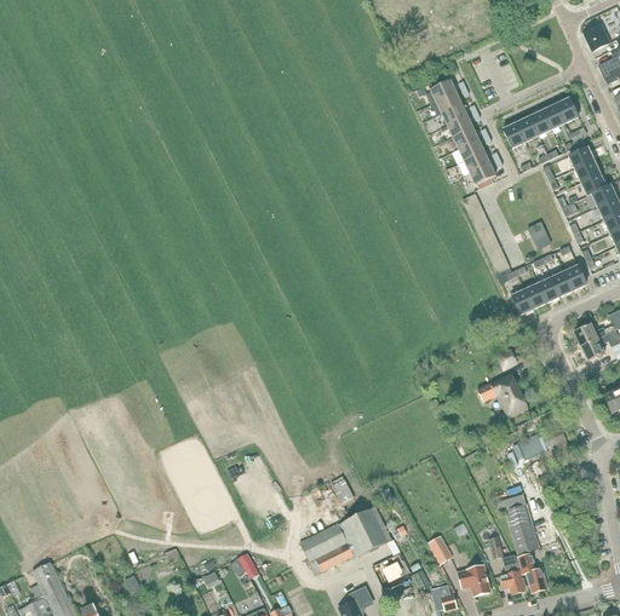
[(602,23),(584,32),(592,50),(610,41),(602,23)]
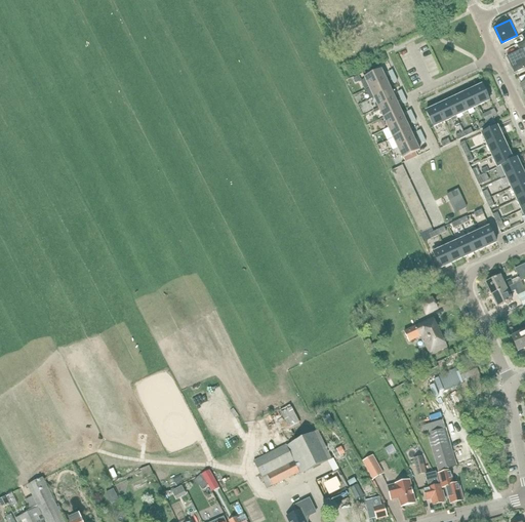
[(524,52),(524,39),(524,40),(518,43),(520,48),(507,54),(514,70),(524,65),(524,52)]
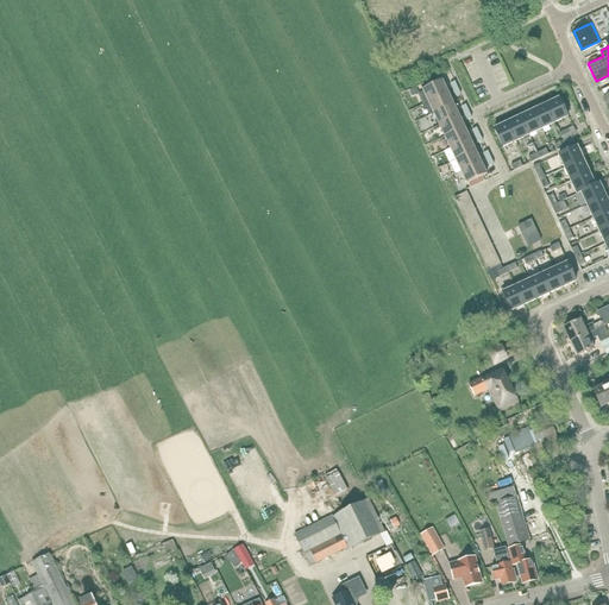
[(428,99),(449,89),(443,77),(422,86),(428,99)]
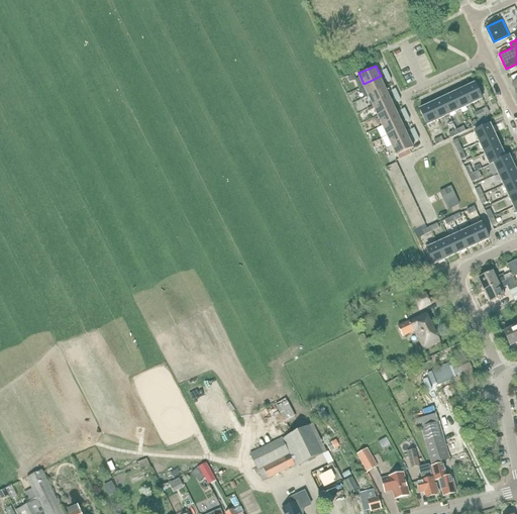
[(369,94),(385,86),(381,76),(364,84),(369,94)]
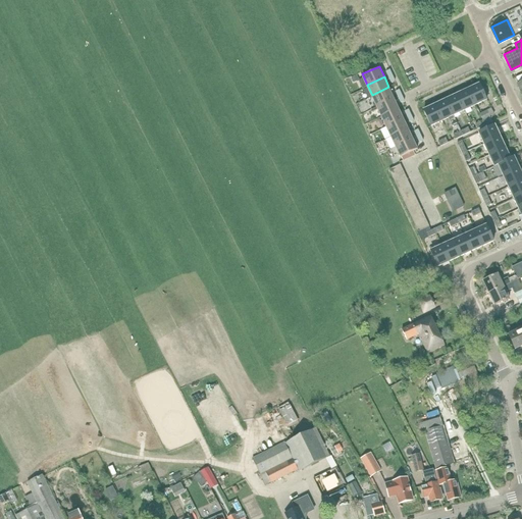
[(468,88),(475,103),(487,97),(480,82),(468,88)]
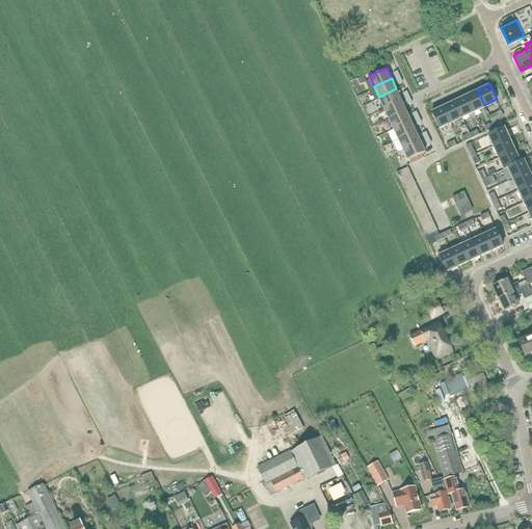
[(383,106),(401,99),(396,88),(379,97),(383,106)]
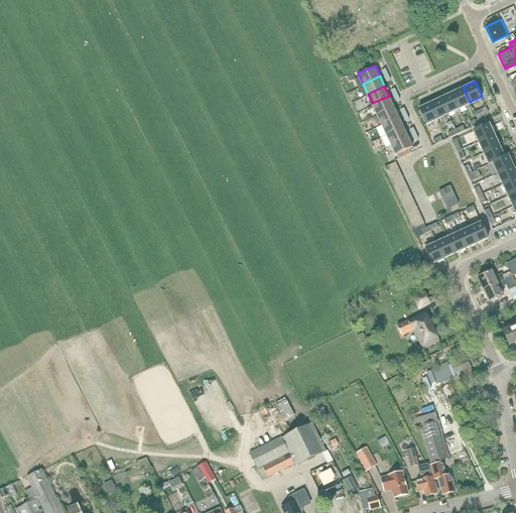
[(460,107),(470,102),(463,87),(453,92),(460,107)]
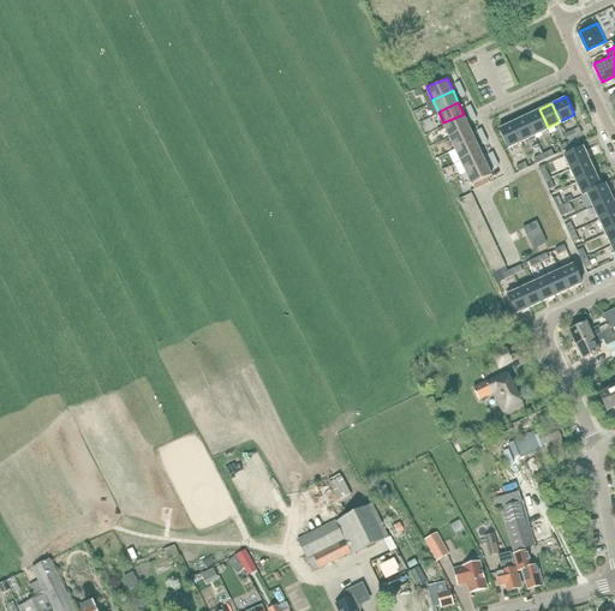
[(535,133),(548,127),(539,109),(526,115),(535,133)]
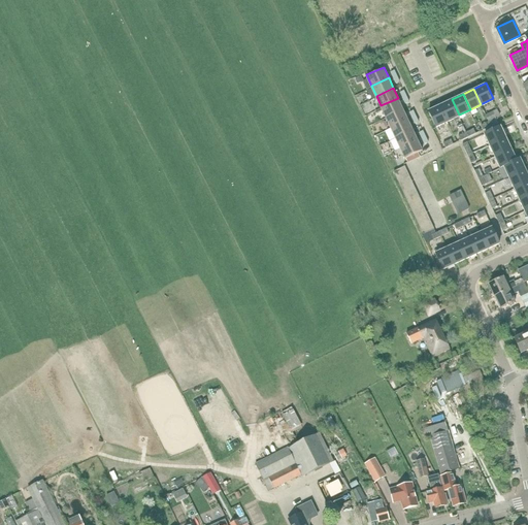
[(386,116),(403,107),(398,98),(381,105),(386,116)]
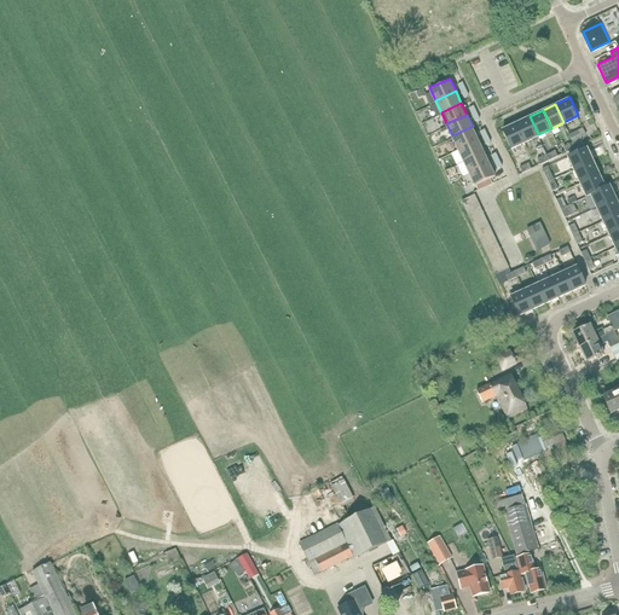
[(516,122),(525,140),(531,137),(533,140),(539,137),(538,134),(530,116),(516,122)]
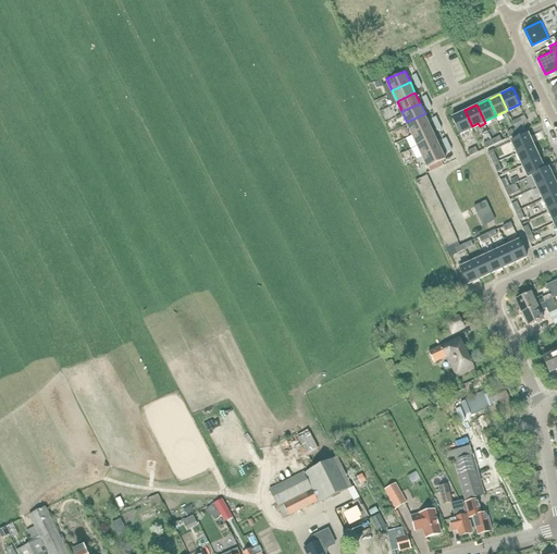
[(460,132),(472,126),(465,110),(453,115),(460,132)]
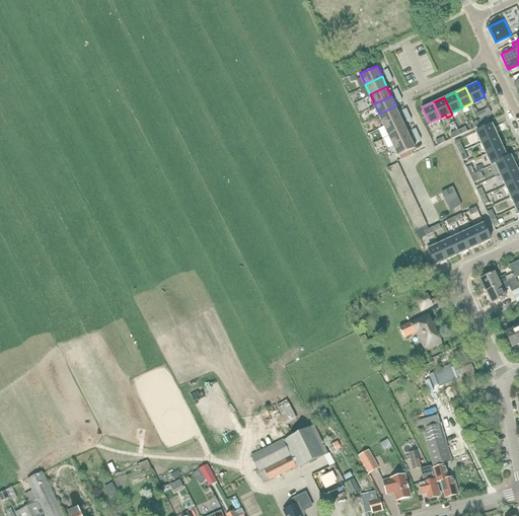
[(383,124),(400,116),(396,105),(379,114),(383,124)]
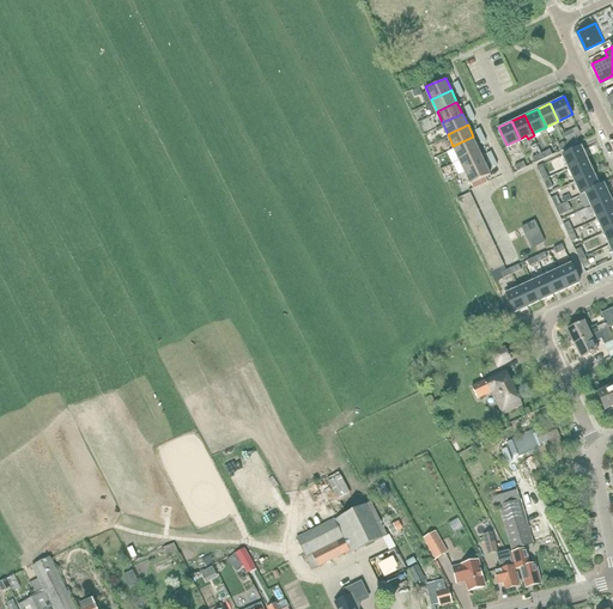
[(566,138),(580,132),(577,125),(563,131),(566,138)]
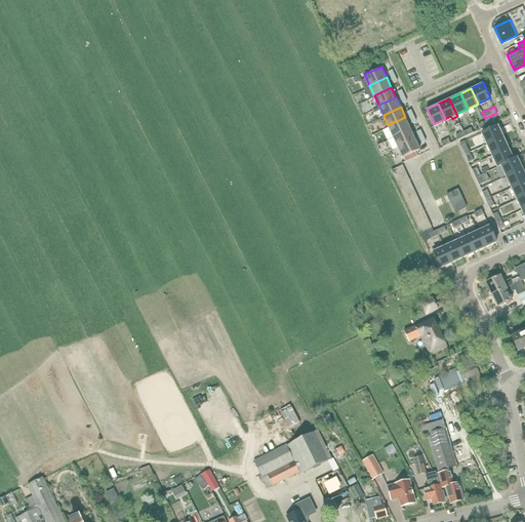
[(393,135),(410,127),(405,117),(388,125),(393,135)]
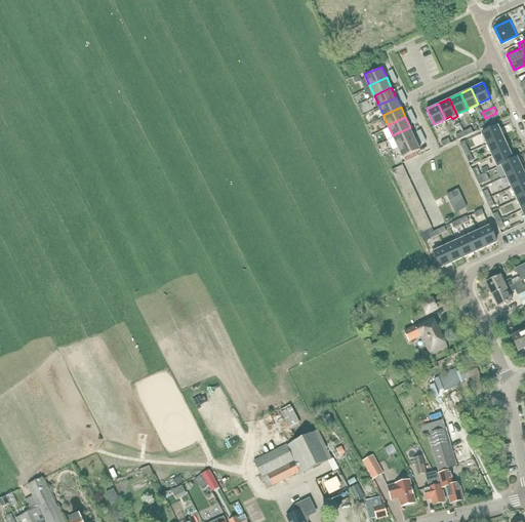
[(480,127),(488,123),(485,119),(478,122),(480,127)]
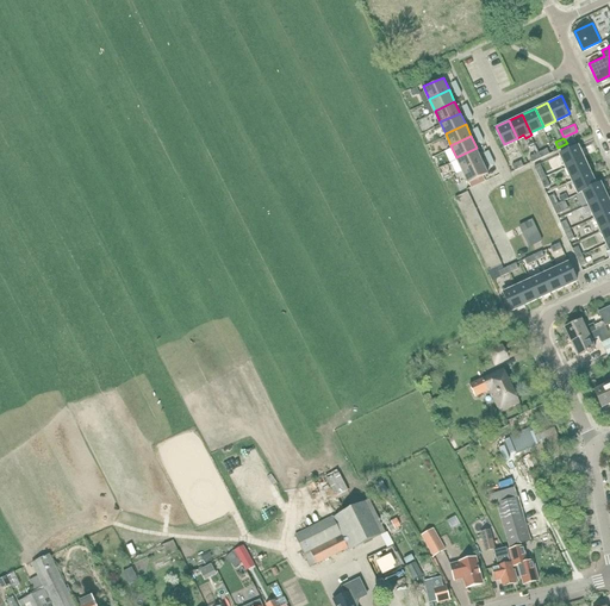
[(566,166),(584,157),(578,144),(560,152),(566,166)]
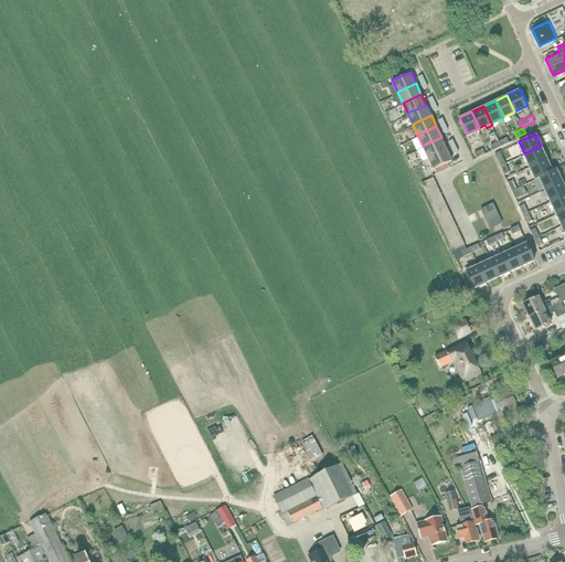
[(501,145),(509,140),(507,136),(499,139),(501,145)]
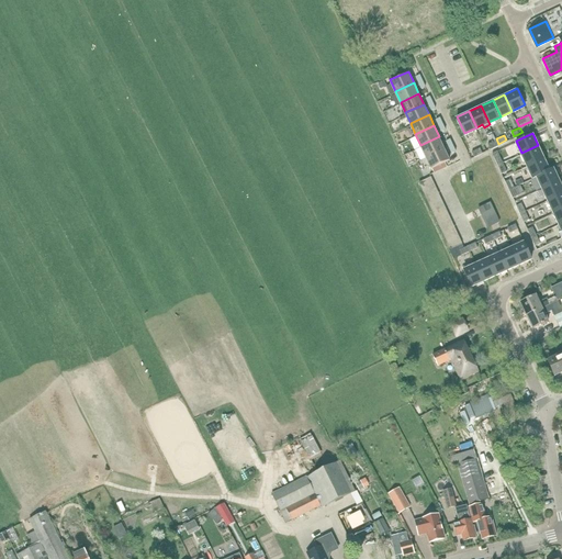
[(426,156),(444,147),(439,136),(420,145),(426,156)]
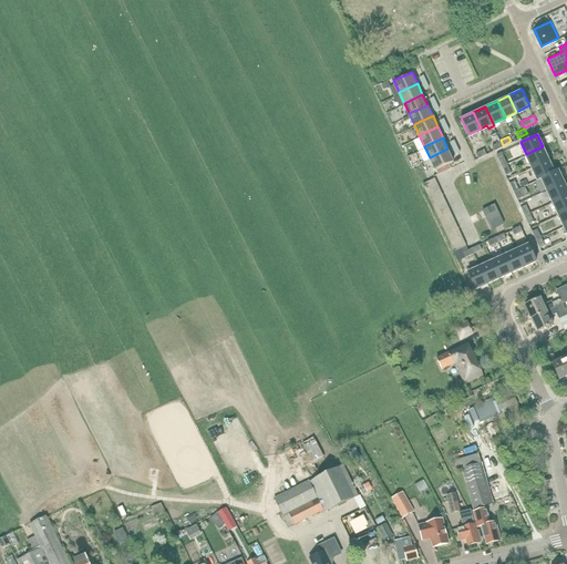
[(494,149),(503,145),(501,140),(492,144),(494,149)]
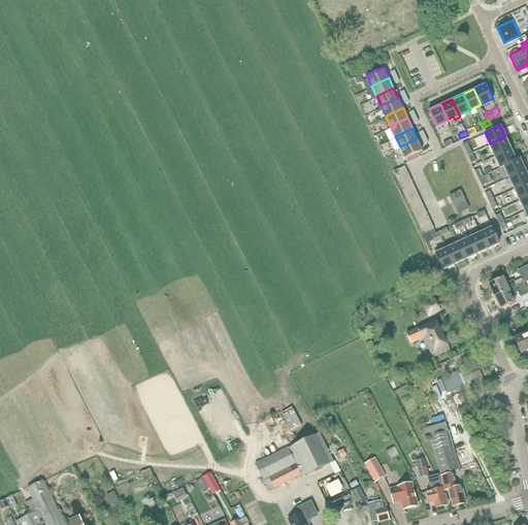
[(495,155),(512,148),(505,136),(490,143),(495,155)]
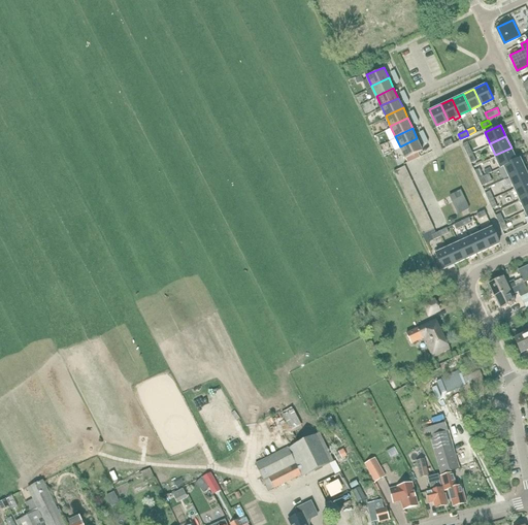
[(446,145),(453,142),(451,137),(443,140),(446,145)]
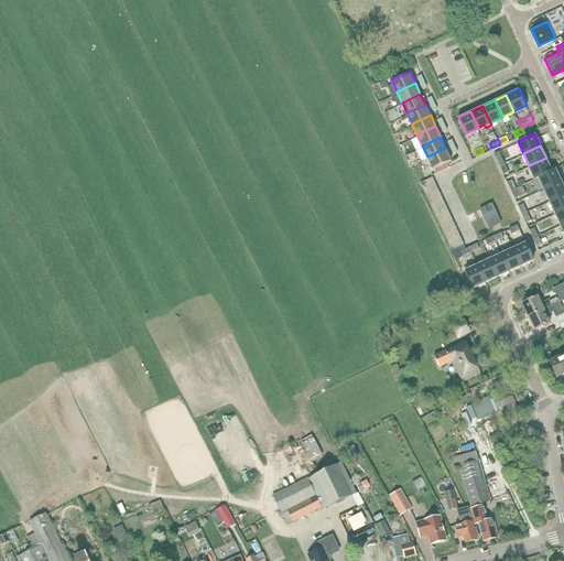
[(445,148),(427,157),(432,168),(451,159),(445,148)]
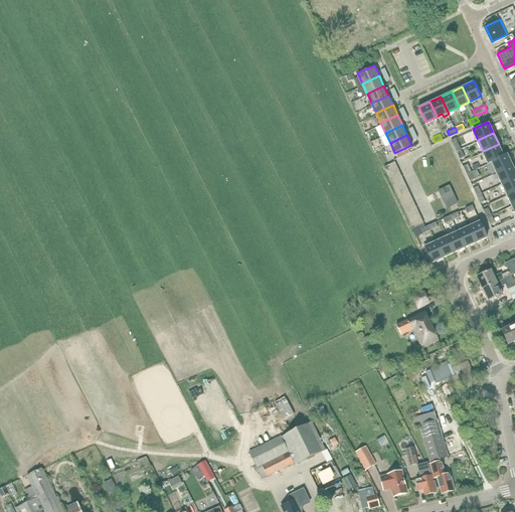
[(456,150),(461,148),(456,136),(451,139),(456,150)]
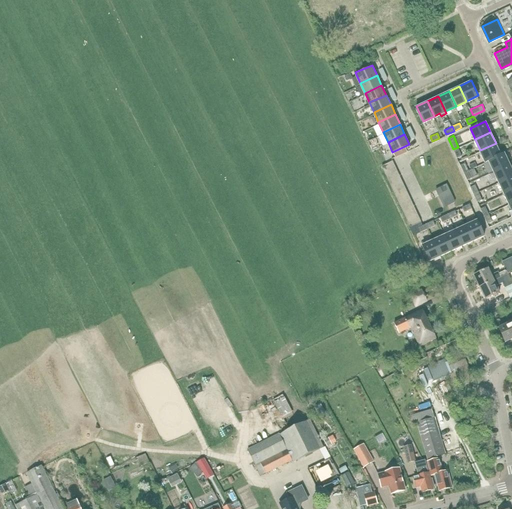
[(489,159),(501,154),(496,143),(480,150),(486,161),(489,159)]
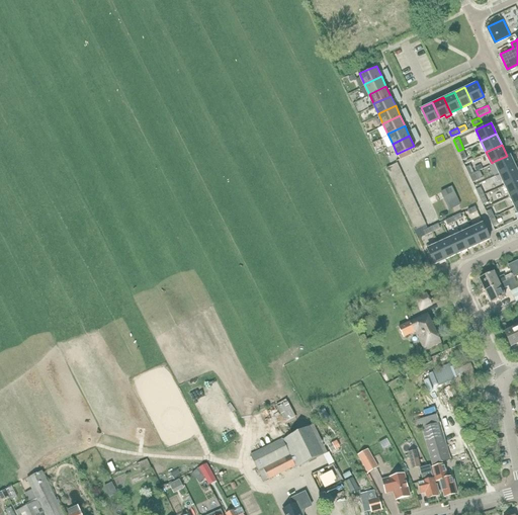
[(500,172),(515,165),(510,154),(507,156),(495,161),(500,172)]
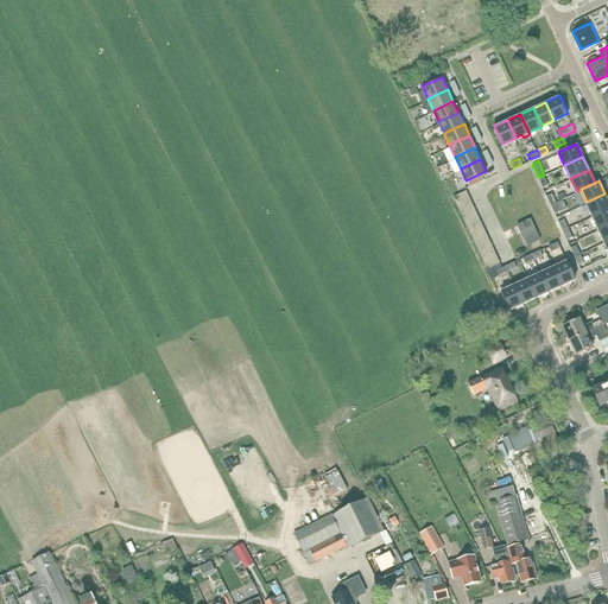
[(455,202),(469,196),(466,190),(453,196),(455,202)]
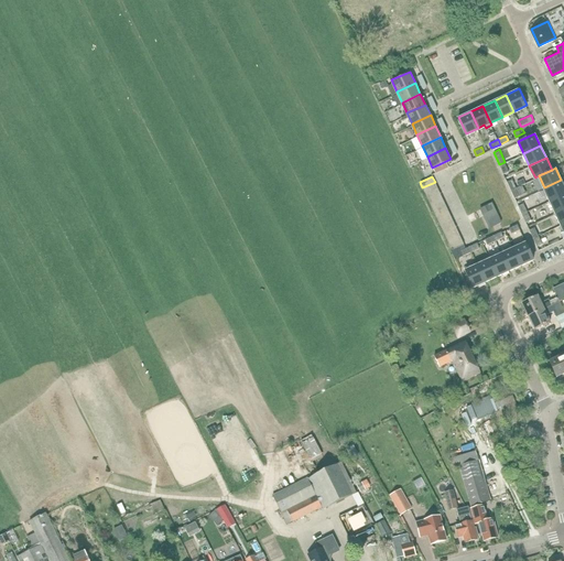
[(511,189),(516,186),(512,177),(507,180),(511,189)]
